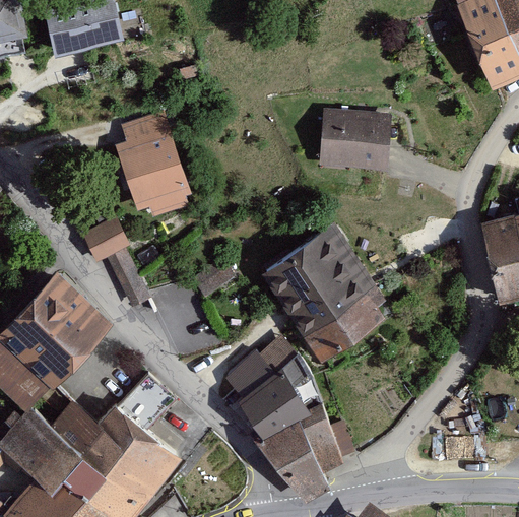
[(19,0),(0,0),(0,58),(24,53),(20,37),(27,35),(19,0)]
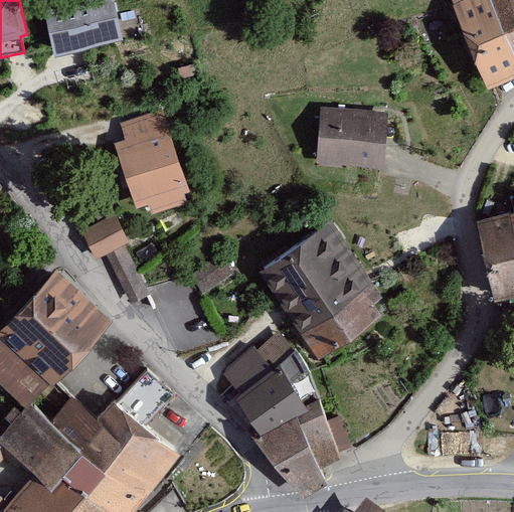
[(86,0),(43,9),(53,53),(122,38),(113,0),(86,0)]
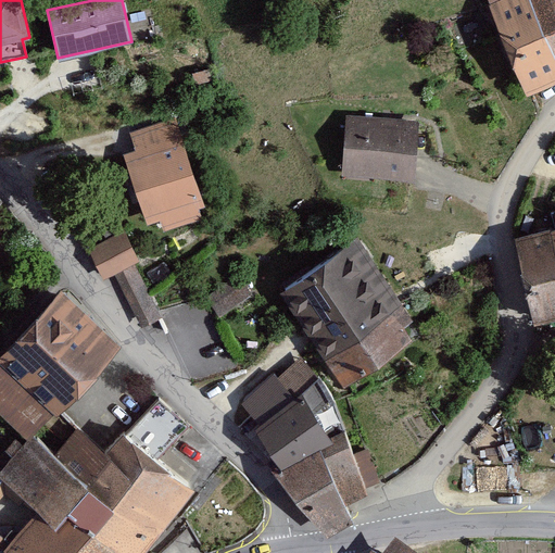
[(554,0),(486,0),(522,92),(554,78),(554,0)]
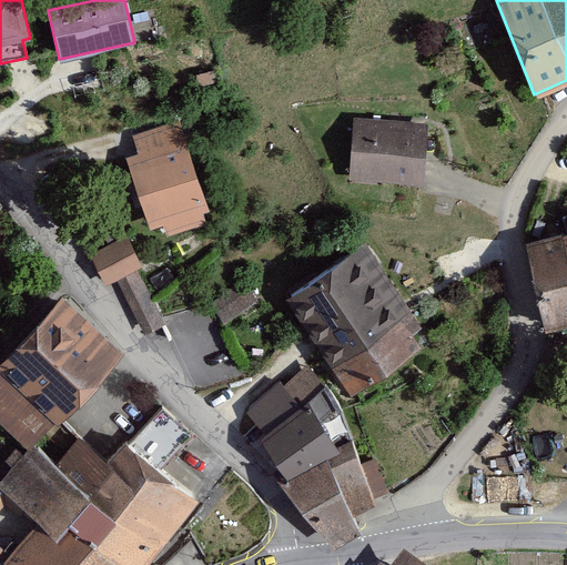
[(427,124),(352,119),(348,182),(423,188),(427,124)]
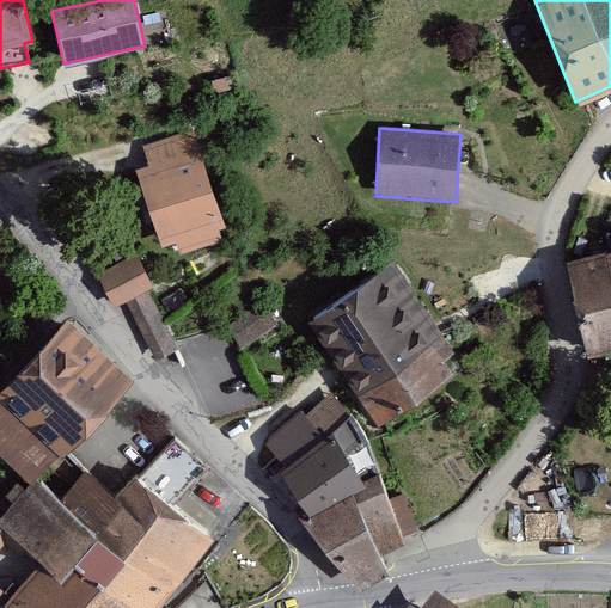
[(225,225),(193,131),(142,148),(148,166),(135,171),(162,249),(175,244),(179,257),(222,243),(218,227),(225,225)]
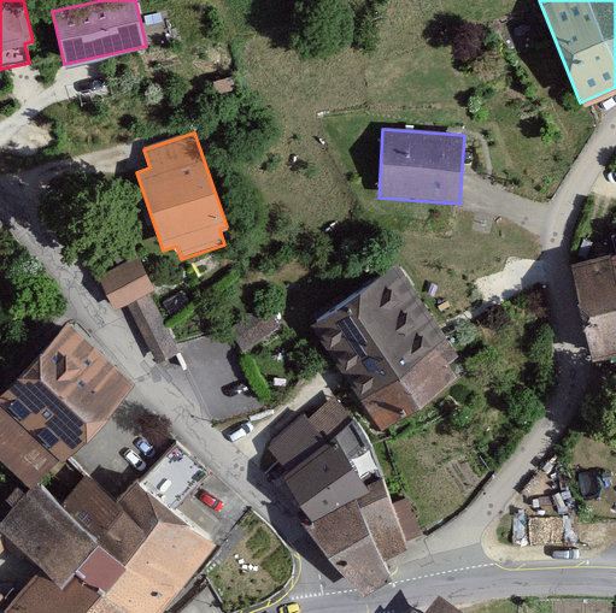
[(615,252),(569,263),(590,357),(615,352),(615,252)]
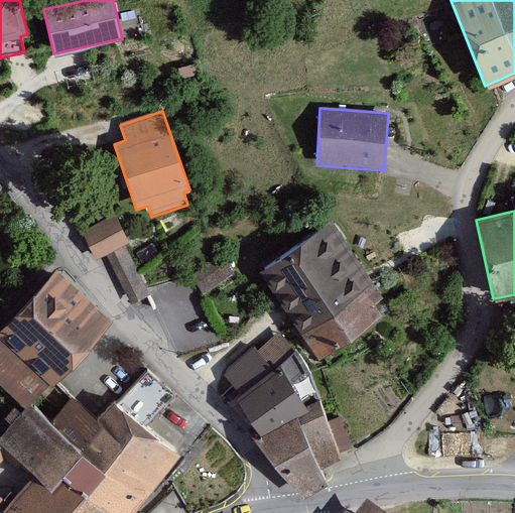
[(115,217),(83,232),(96,260),(105,256),(124,246),(128,244),(115,217)]
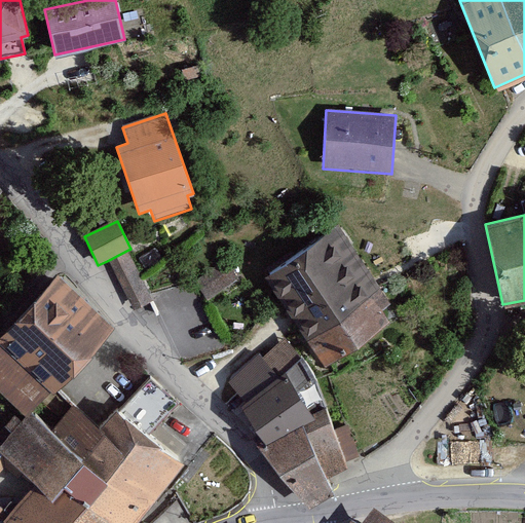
[(390,303),(337,226),(263,275),(325,365),(390,320),(382,309),(390,303)]
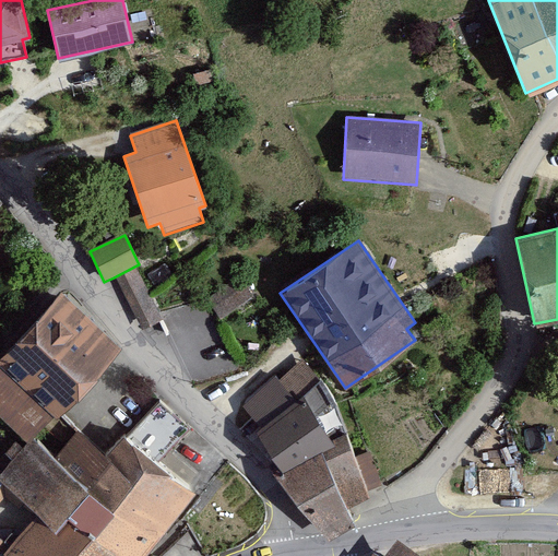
[(134,267),(114,278),(141,331),(162,320),(134,267)]
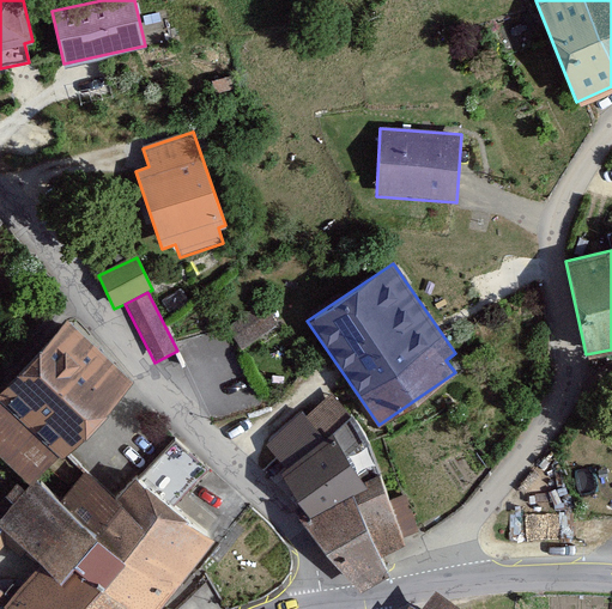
[(255,309),(228,328),(240,351),(277,326),(268,314),(262,318),(255,309)]
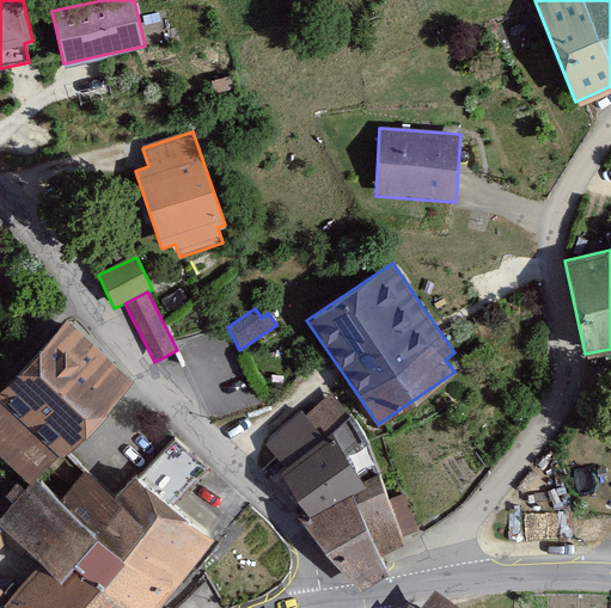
[(133,378),(66,317),(0,387),(0,454),(31,483),(57,453),(61,455),(133,378)]
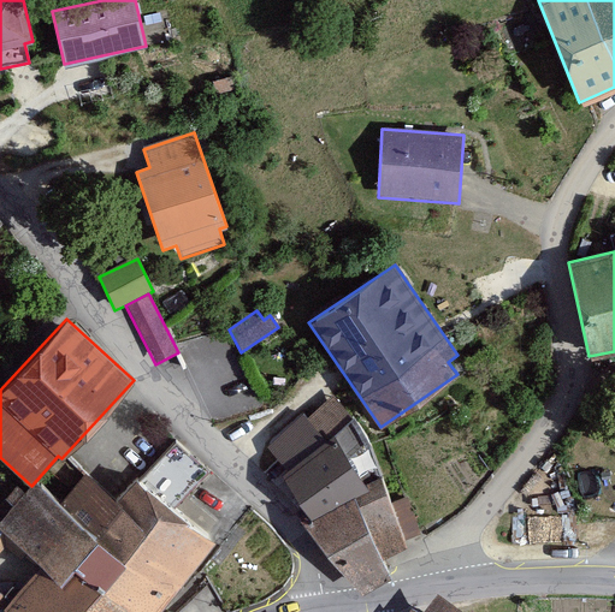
[(301,521),(364,593),(391,577),(384,559),(407,548),(403,540),(421,536),(407,498),(390,504),(379,474),(365,481),(335,434),(353,416),(332,397),(306,420),(324,441),(281,471),(311,516),(301,521)]
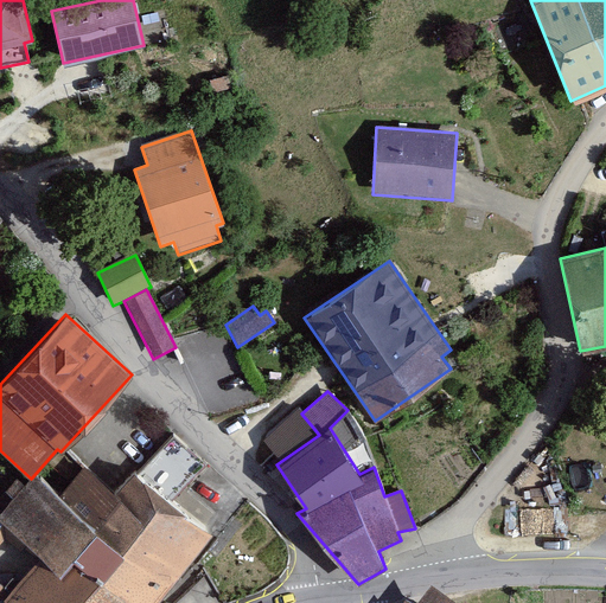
[(155,602),(212,533),(184,511),(185,510),(172,500),(205,464),(172,436),(138,474),(133,469),(116,491),(82,464),(58,494),(40,478),(31,479),(24,486),(16,479),(4,492),(12,499),(0,512),(0,521),(42,556),(10,591),(0,583),(0,602),(155,602)]
